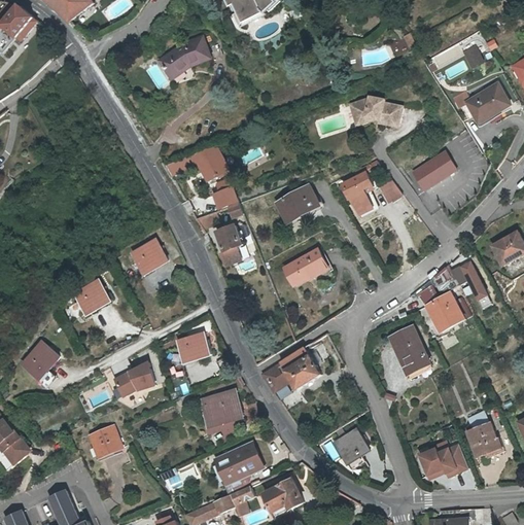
[(45,0),(57,9),(65,19),(69,23),(92,2),(91,0),(45,0)]
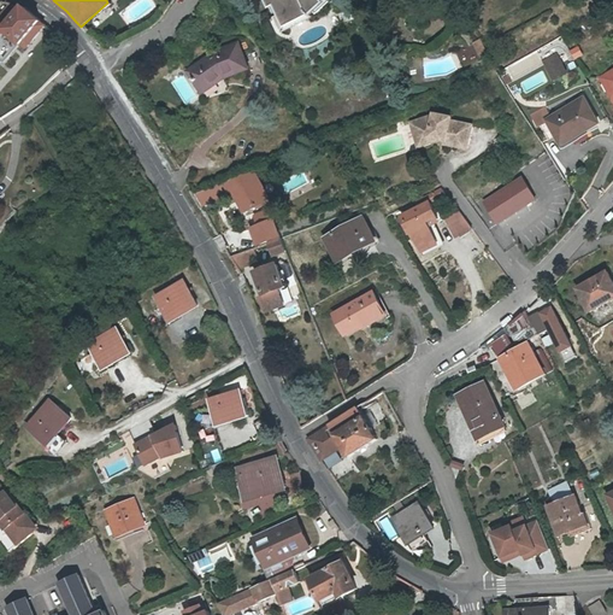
[(265,0),(266,3),(271,0),(283,22),(305,11),(307,13),(319,0),(265,0)]
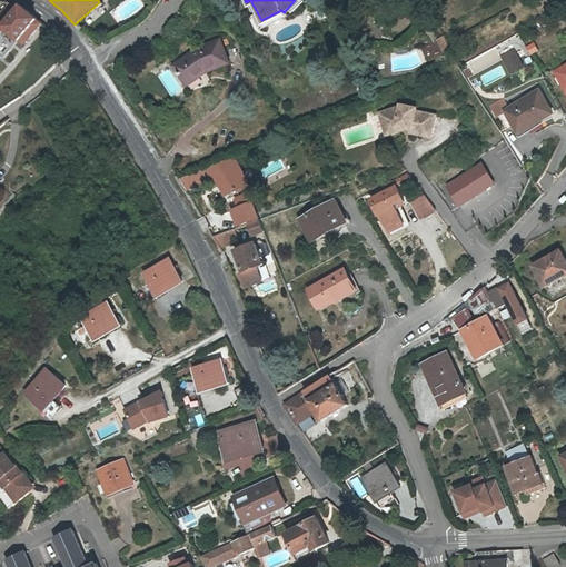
[(0,45),(3,48),(12,39),(13,40),(35,18),(17,3),(13,2),(11,6),(13,8),(11,10),(5,3),(0,7),(0,45)]
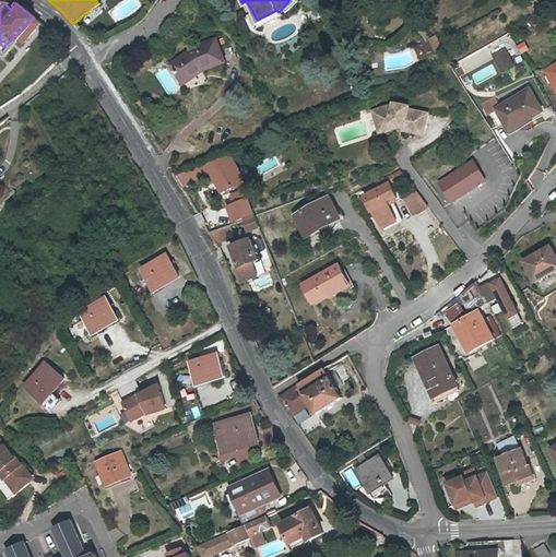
[(433,49),(440,46),(435,34),(427,38),(433,49)]
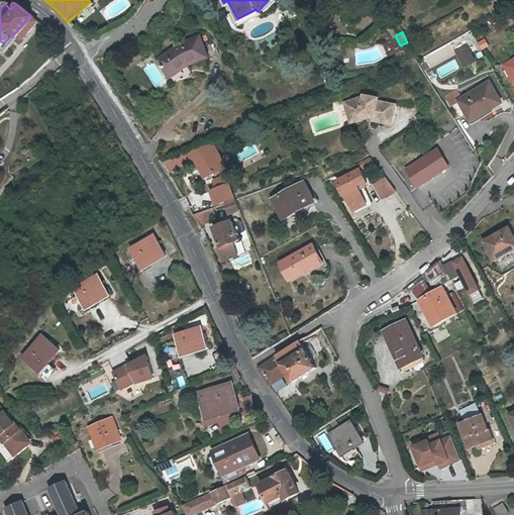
[(169,77),(186,63),(204,54),(196,33),(177,42),(156,60),(169,77)]
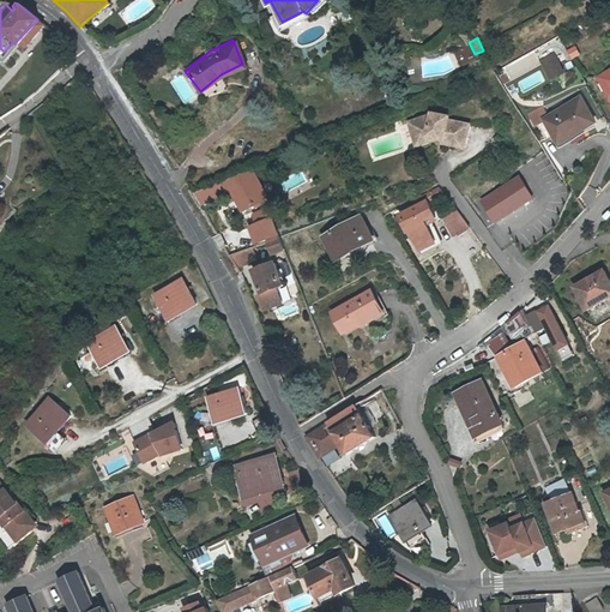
[(572,58),(580,54),(577,43),(567,47),(572,58)]
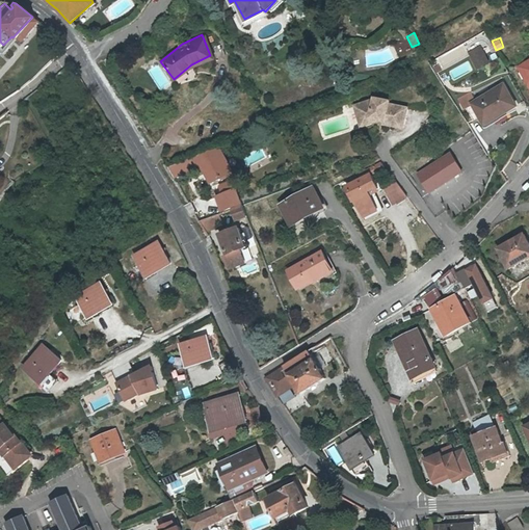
[(480,42),(467,49),(477,68),(491,60),(480,42)]
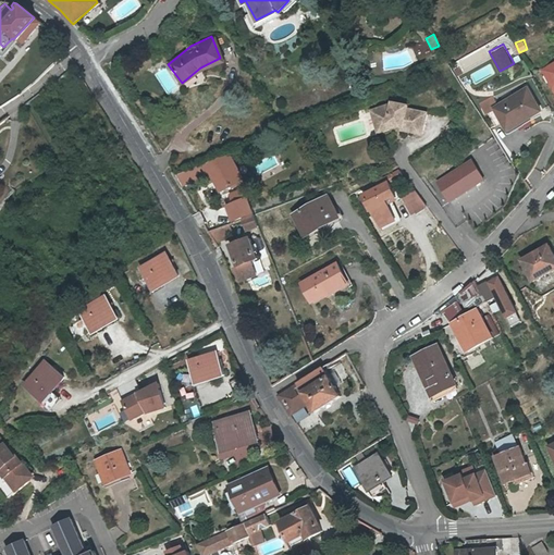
[(553,61),(542,69),(553,87),(553,86),(553,61)]
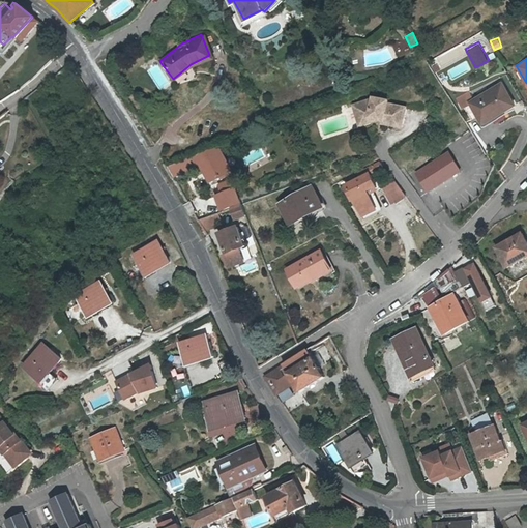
[(502,81),(470,99),(484,121),(515,103),(502,81)]
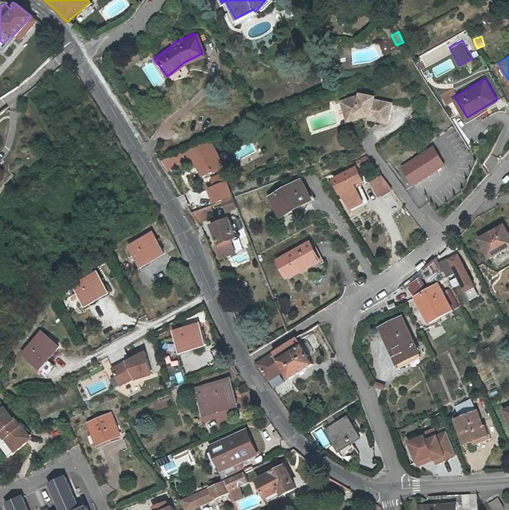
[(448,86),(437,93),(443,103),(450,99),(450,98),(448,96),(449,95),(452,94),(448,86)]
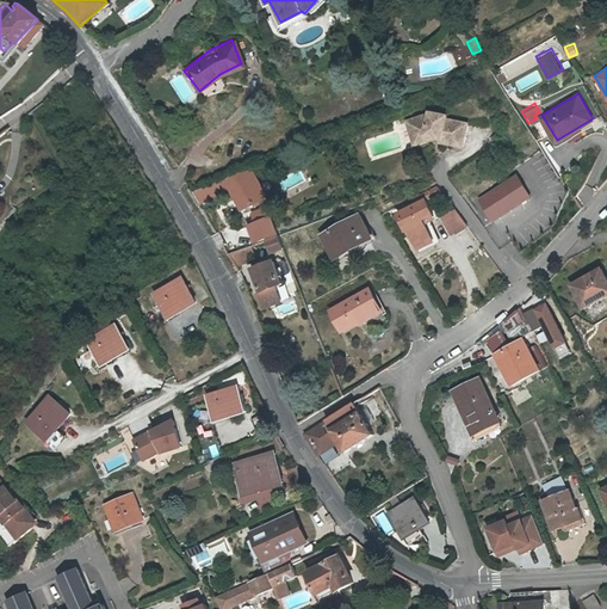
[(401,117),(406,134),(417,129),(420,137),(429,134),(435,135),(434,139),(457,143),(462,120),(440,116),(440,112),(423,109),(422,110),(401,117)]
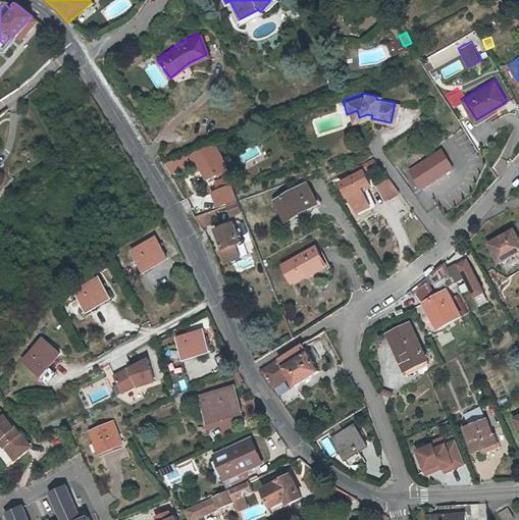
[(349,121),(359,117),(357,110),(347,114),(349,121)]
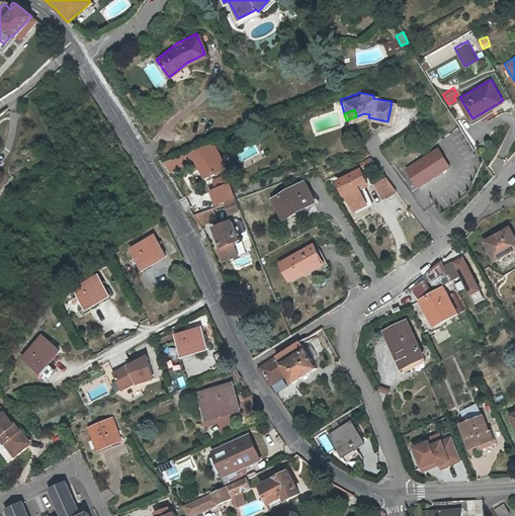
[(171,137),(170,119),(159,120),(160,138),(171,137)]
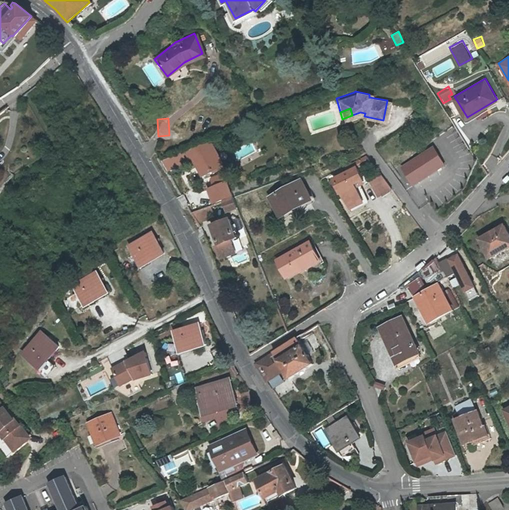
[(199,172),(222,163),(208,139),(204,141),(184,149),(188,155),(199,172)]
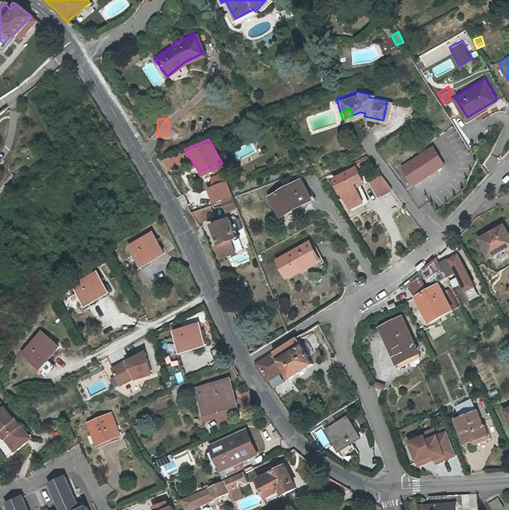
[(431,144),(400,165),(411,184),(444,164),(431,144)]
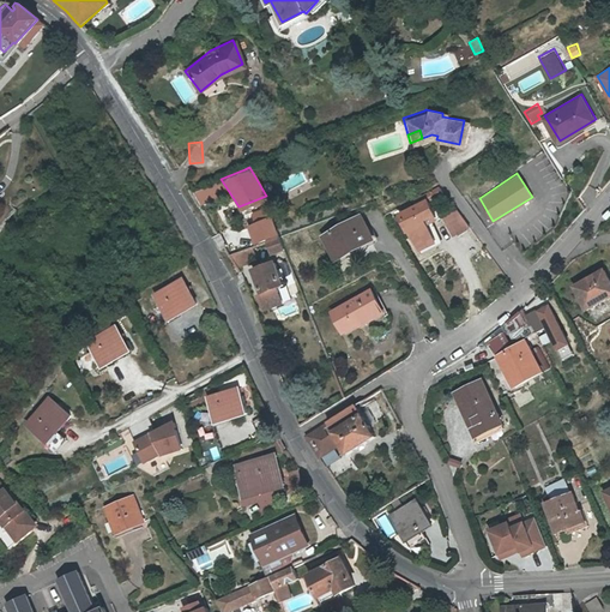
[(215,183),(193,192),(198,204),(219,195),(215,183)]
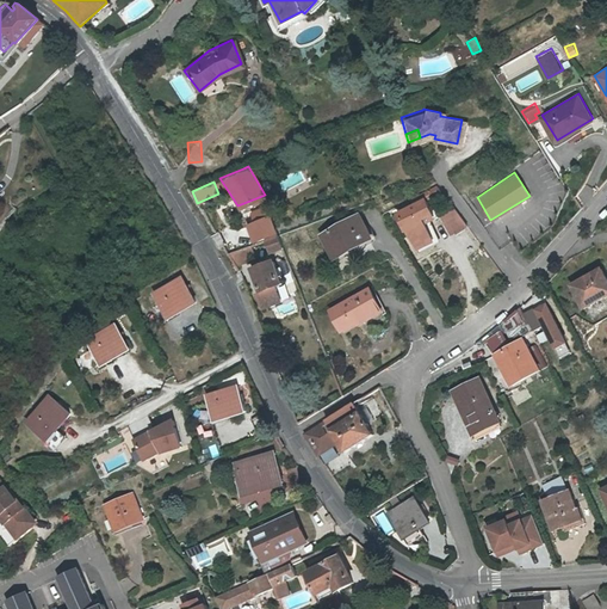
[(396,210),(407,232),(437,217),(426,196),(396,210)]
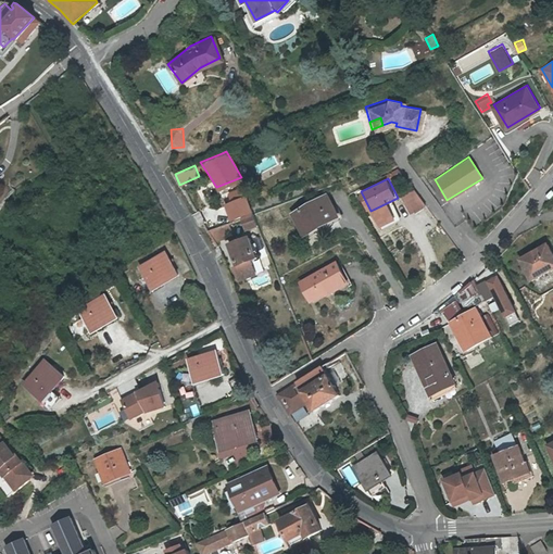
[(411,214),(426,205),(413,184),(399,192),(411,214)]
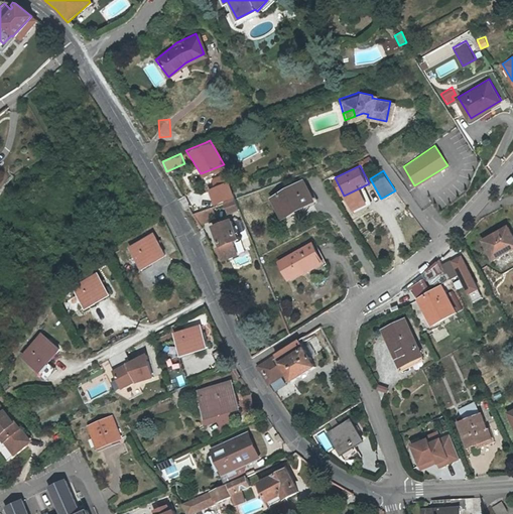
[(228,173),(212,179),(215,186),(210,188),(216,202),(233,196),(228,184),(228,173)]
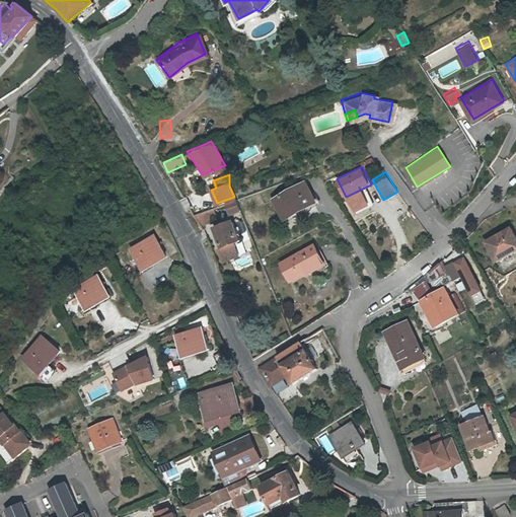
[(300,177),(270,195),(281,215),(289,211),(289,210),(304,201),(305,202),(312,198),(300,177)]
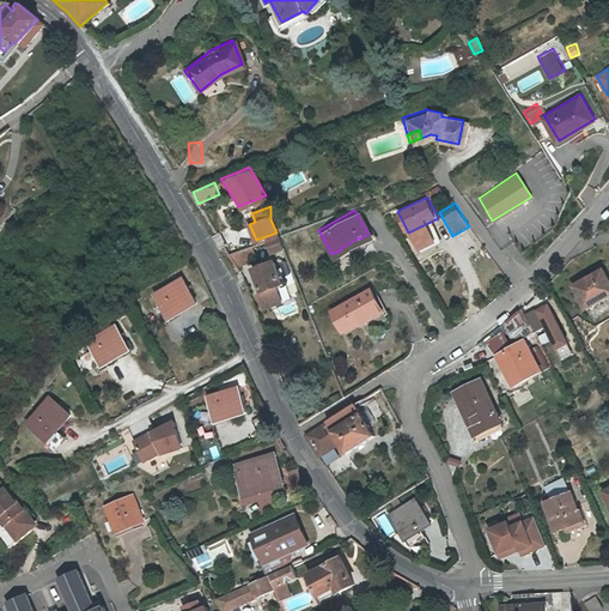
[(266,241),(270,253),(284,249),(279,236),(278,236),(266,241)]
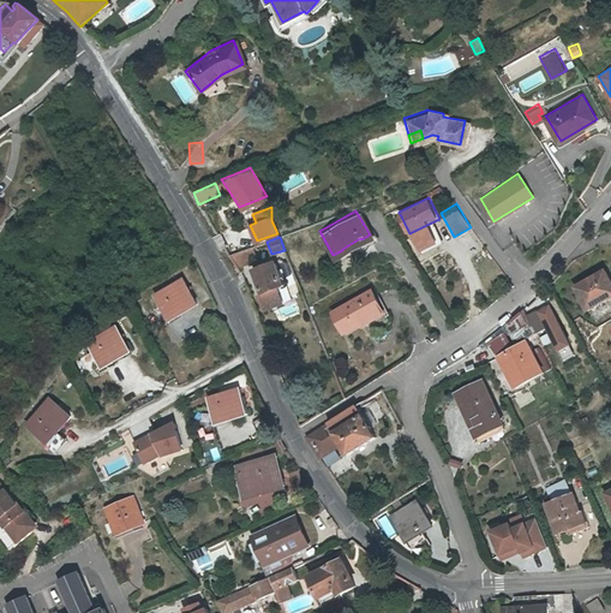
[(240,266),(253,260),(249,248),(232,255),(240,266)]
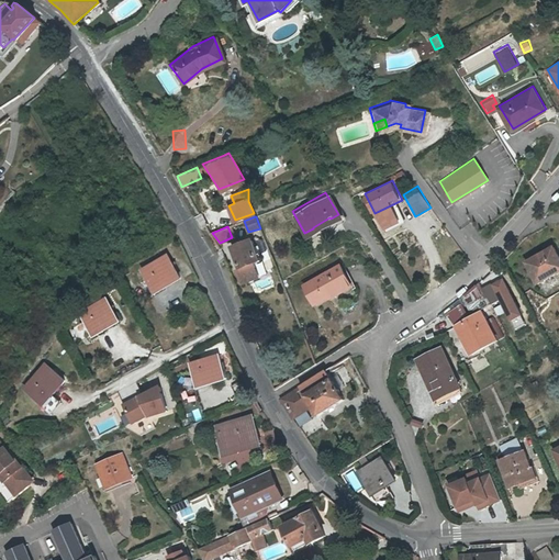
[(249,237),(231,245),(239,265),(234,267),(239,280),(256,273),(250,260),(257,258),(249,237)]
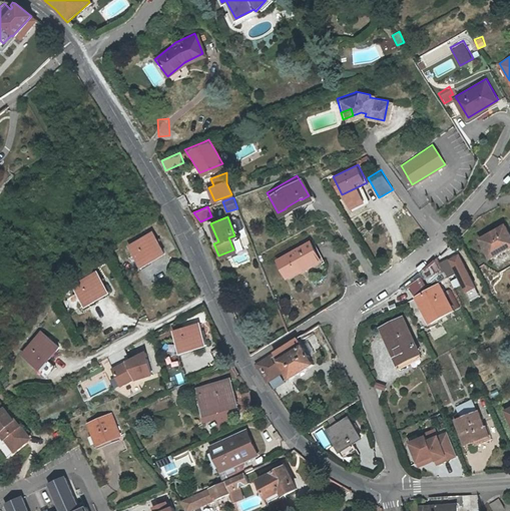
[(509,230),(505,222),(478,237),(490,260),(509,247),(509,230)]
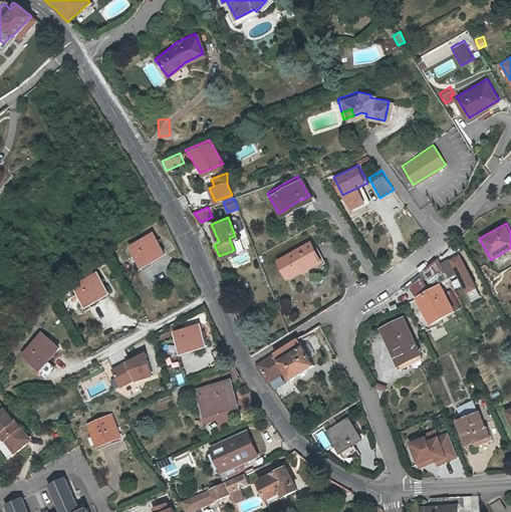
[(153,231),(128,245),(141,267),(166,253),(153,231)]
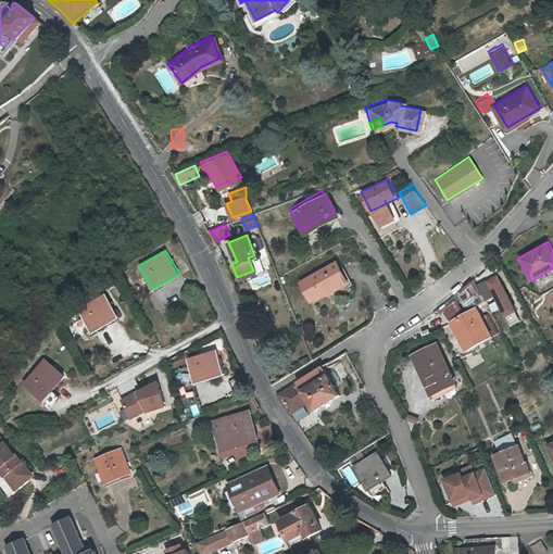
[(334,262),(300,280),(309,298),(326,289),(327,290),(343,281),(334,262)]
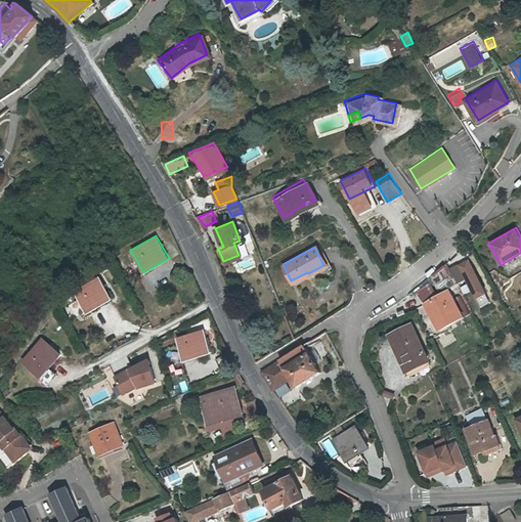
[(250,258),(237,261),(239,267),(252,263),(250,258)]
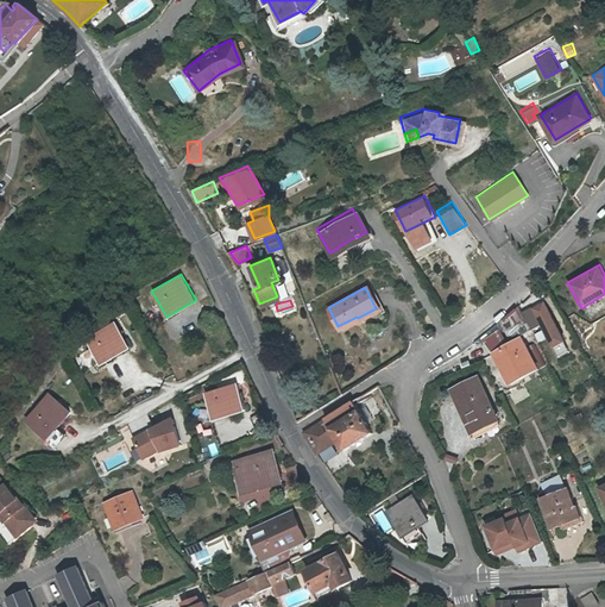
[(544,300),(531,307),(553,348),(567,340),(544,300)]
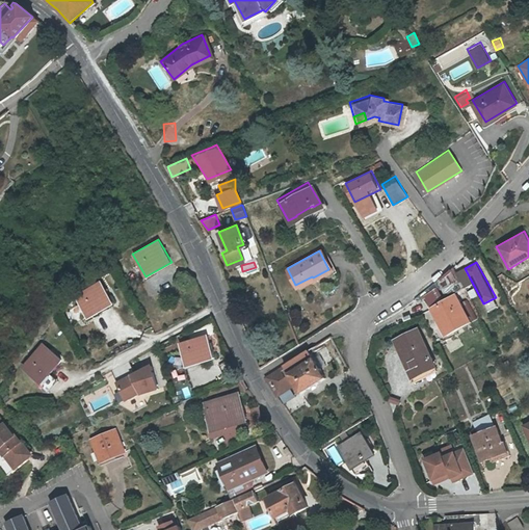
[(453,269),(434,281),(444,296),(461,286),(453,269)]
